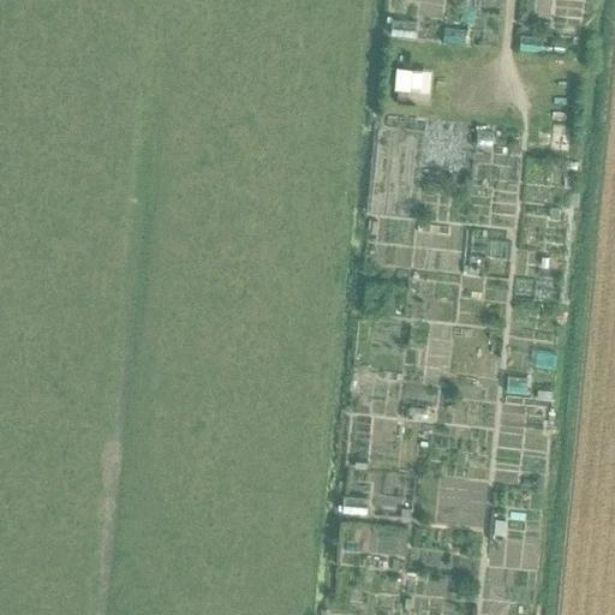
[(571,40),(569,57),(580,57),(580,41),(571,40)]
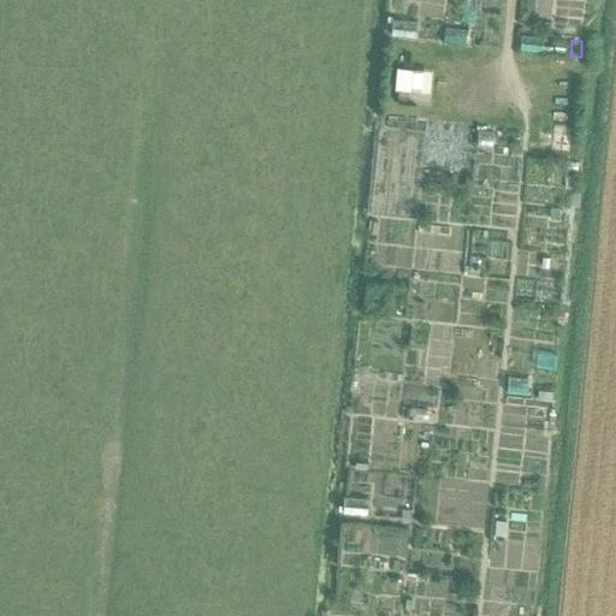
[(397,67),(395,89),(410,90),(412,69),(397,67)]
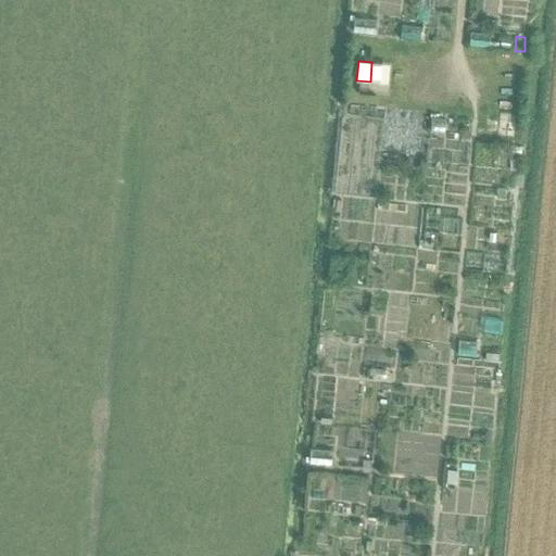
[(330,255),(329,267),(352,269),(353,257),(330,255)]
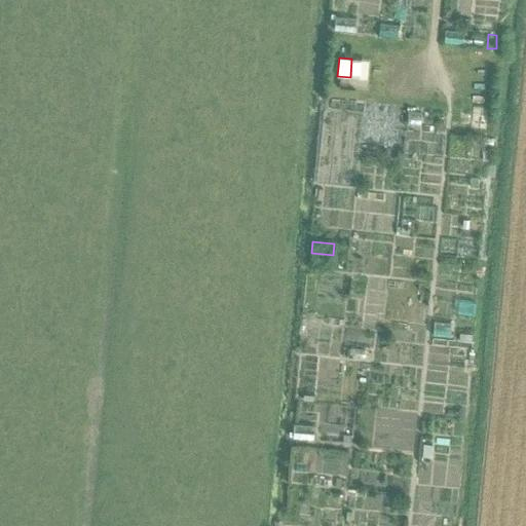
[(310,257),(309,268),(331,270),(332,260),(310,257)]
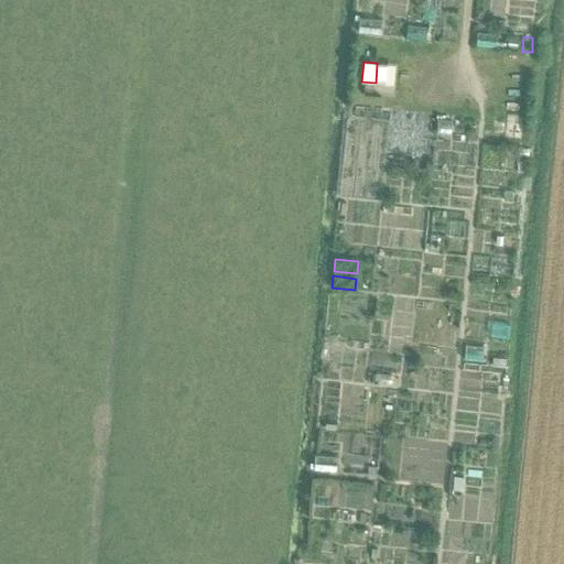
[(491,357),(491,366),(506,367),(507,358),(491,357)]
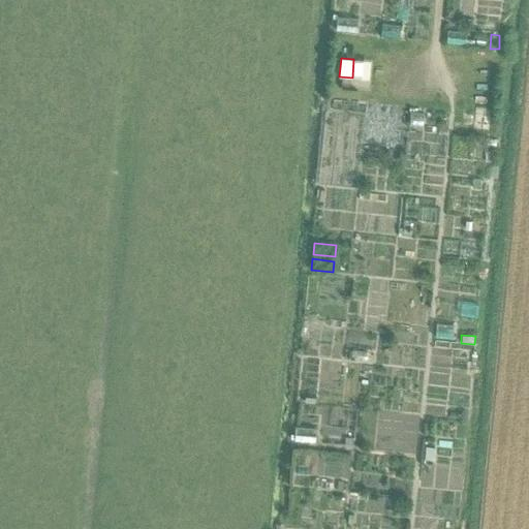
[(343,438),(342,446),(353,446),(353,438),(343,438)]
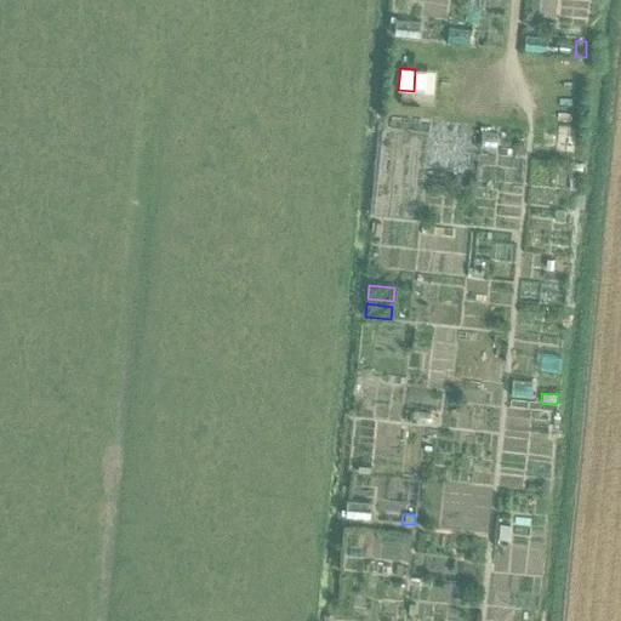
[(499,524),(496,539),(507,541),(510,527),(499,524)]
